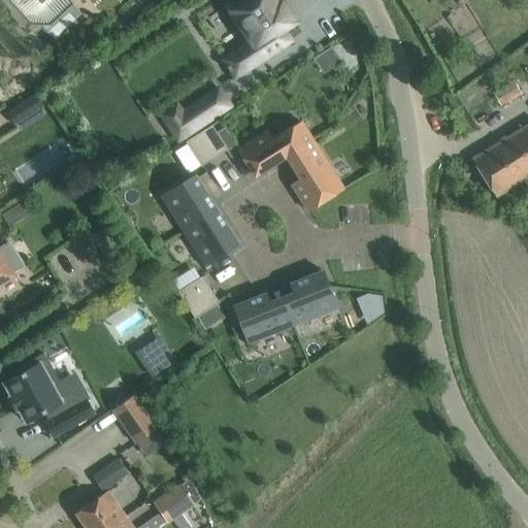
[(251,41),(223,60),(228,67),(227,67),(229,71),(230,70),(235,77),(290,40),(286,34),(283,29),(294,21),(282,2),(276,5),(272,0),(233,0),(227,4),(251,41)]
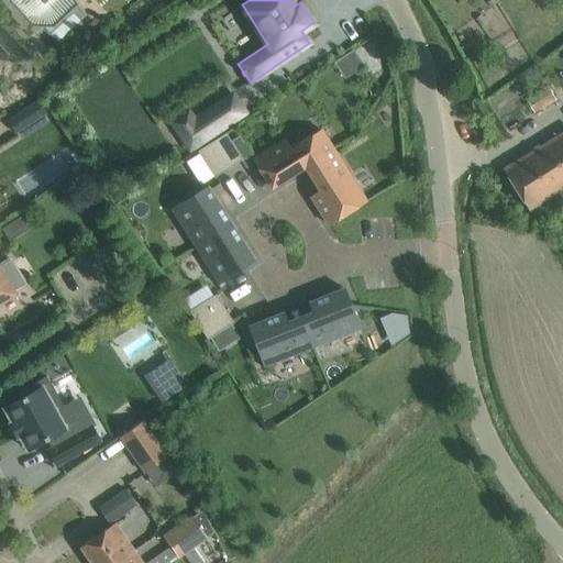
[(555,101),(548,88),(528,100),(536,113),(555,101)]
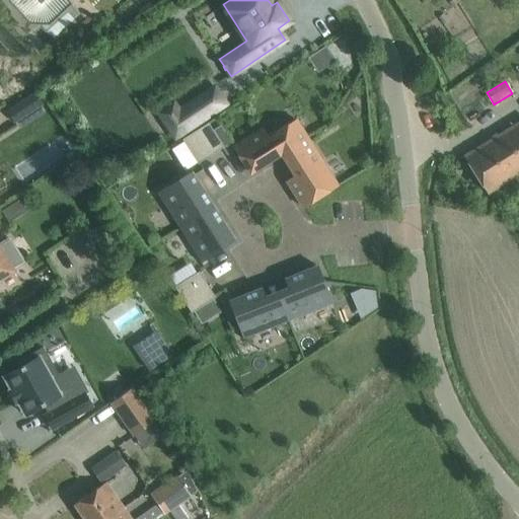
[(207,99),(199,104),(208,117),(226,104),(214,87),(204,94),(207,99)]
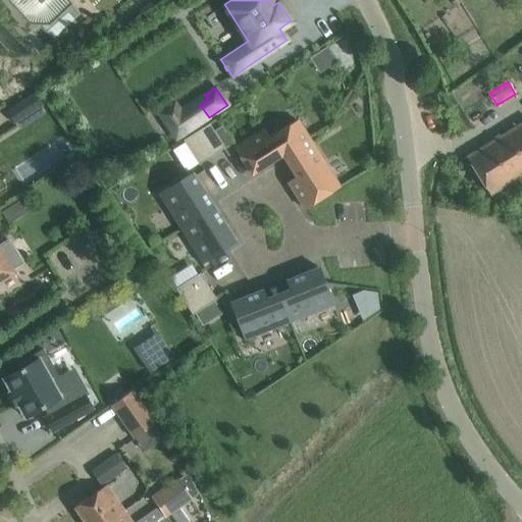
[(174,103),(159,113),(176,139),(192,128),(179,111),(174,103)]
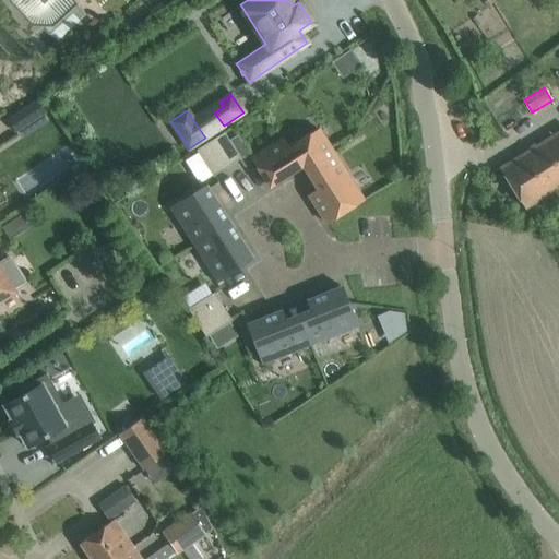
[(283,139),(251,158),(270,187),(302,166),(312,159),(330,149),(319,129),(289,147),(283,139)]
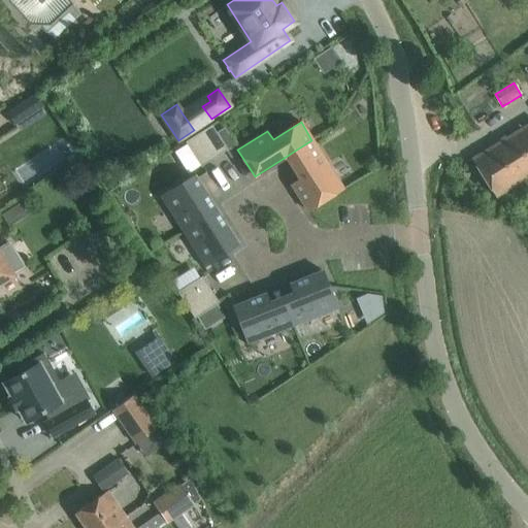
[(527,176),(527,124),(471,160),(496,197),(527,176)]
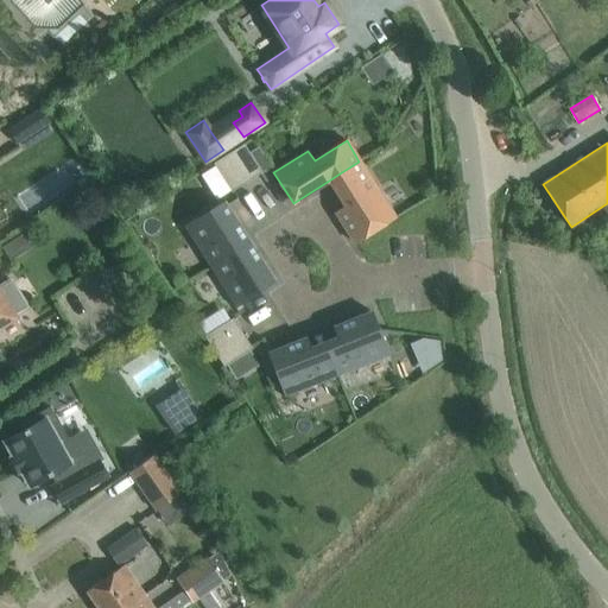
[(229,154),(247,182),(261,172),(244,145),(229,154)]
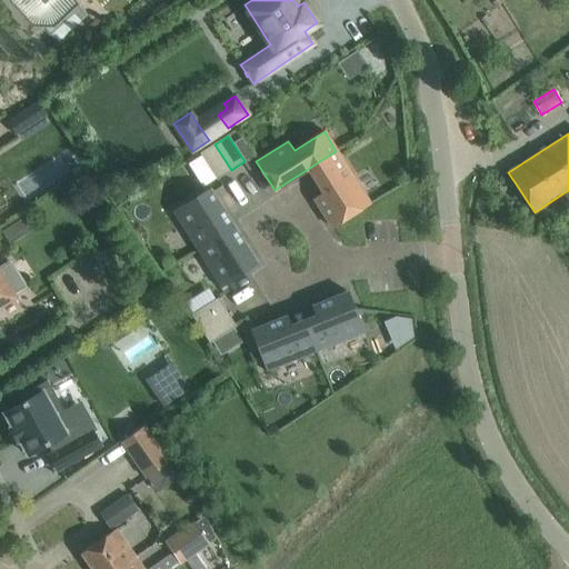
[(215,145),(200,153),(217,179),(231,170),(215,145)]
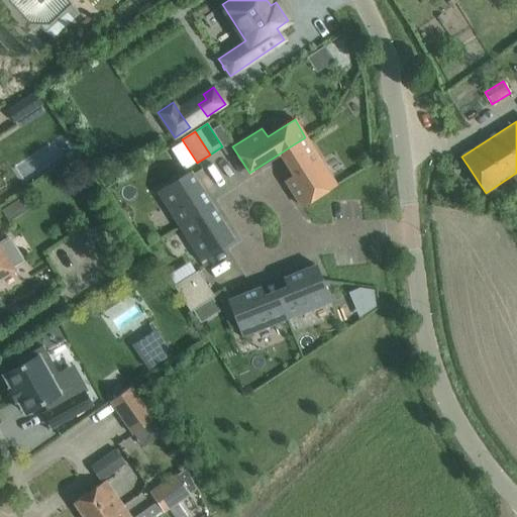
[(294,176),(286,181),(302,206),(335,185),(305,137),(289,147),(280,153),(294,176)]
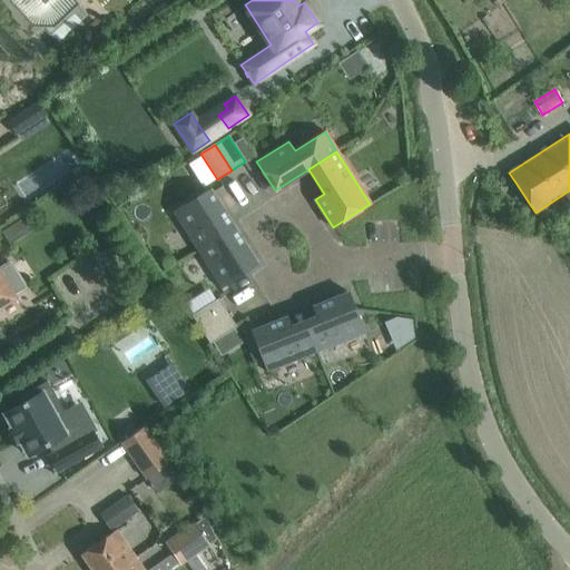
[(197,251),(235,226),(210,189),(173,213),(197,251)]
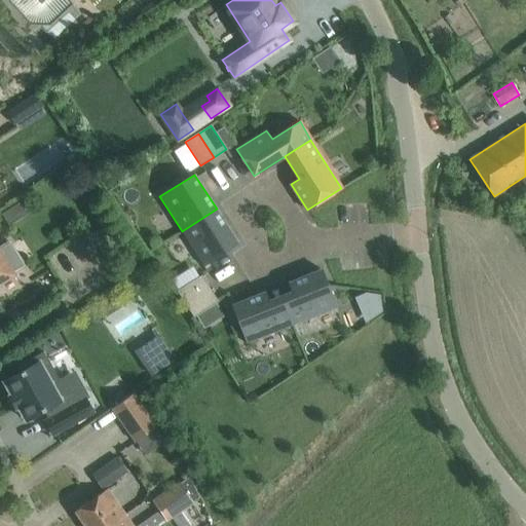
[(182,231),(203,266),(238,243),(217,209),(182,231)]
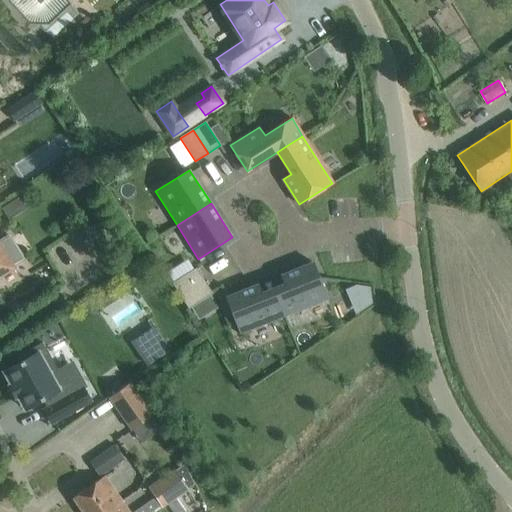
[(0,276),(15,267),(13,265),(23,259),(8,236),(0,241),(0,276)]
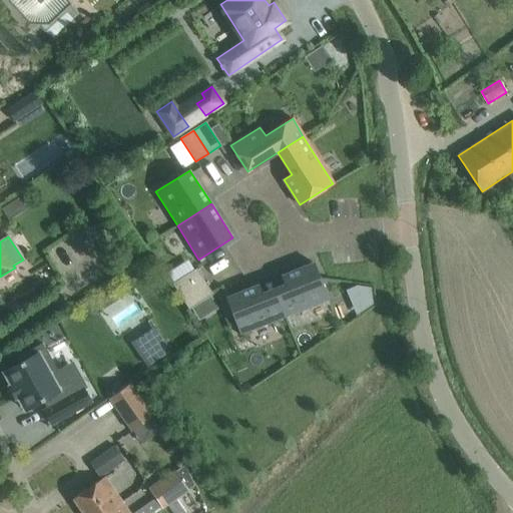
[(285,318),(328,301),(314,263),(283,275),(283,276),(282,276),(285,284),(274,289),(278,299),(285,318)]
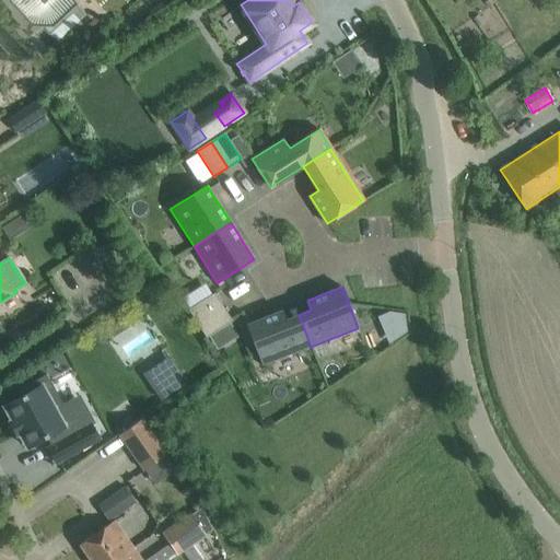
[(188,310),(198,324),(223,307),(214,293),(188,310)]
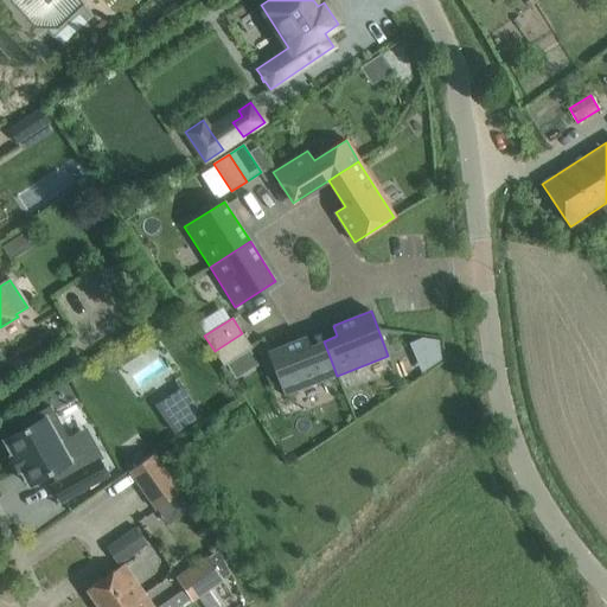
[(242,333),(215,351),(224,366),(251,349),(251,347),(242,333)]
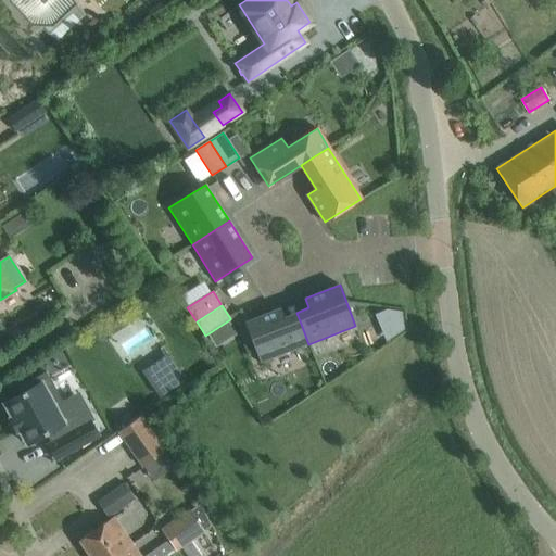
[(280,308),(278,308),(245,323),(261,363),(308,344),(301,324),(297,313),(283,318),(280,308)]
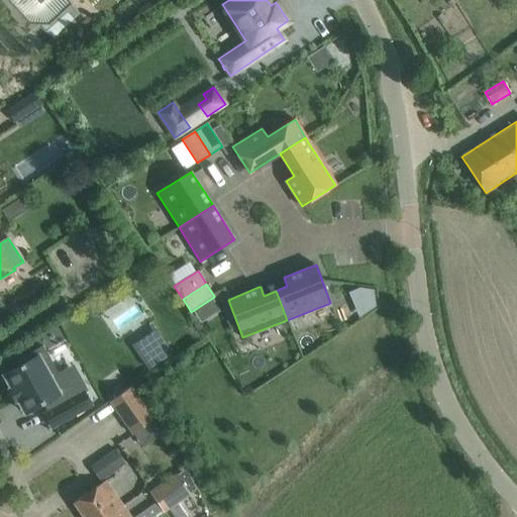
[(11,388),(8,389),(15,402),(17,400),(25,413),(42,404),(47,412),(43,414),(52,427),(92,405),(84,391),(72,398),(42,345),(14,362),(17,367),(3,375),(11,388)]
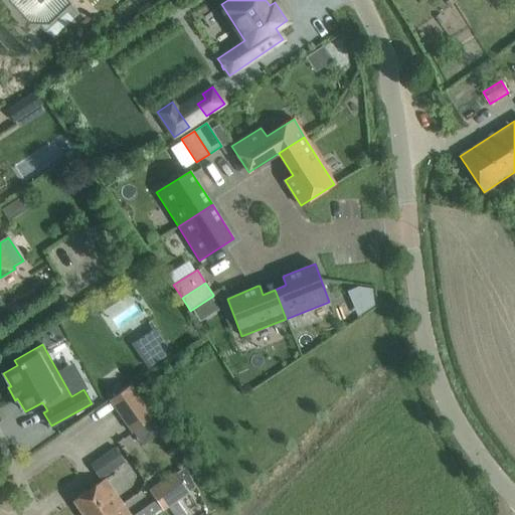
[(130,385),(110,399),(133,433),(153,418),(130,385)]
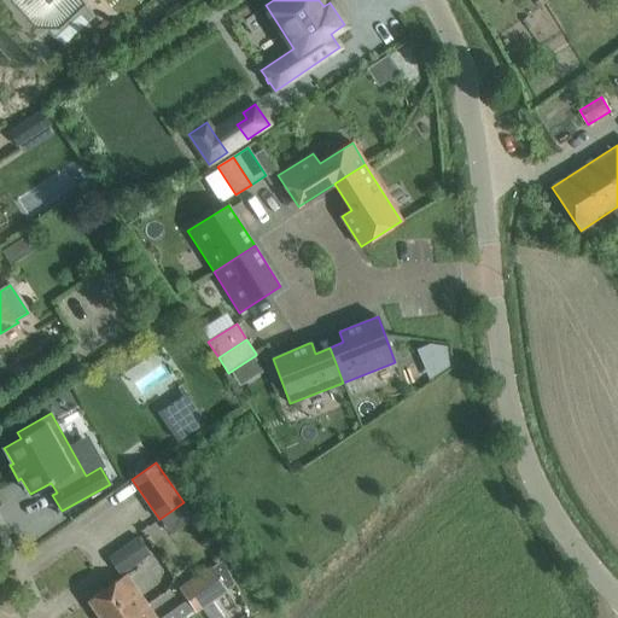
[(188,601),(163,617),(182,617),(194,610),(196,611),(227,590),(226,589),(239,579),(223,559),(180,588),(188,601)]
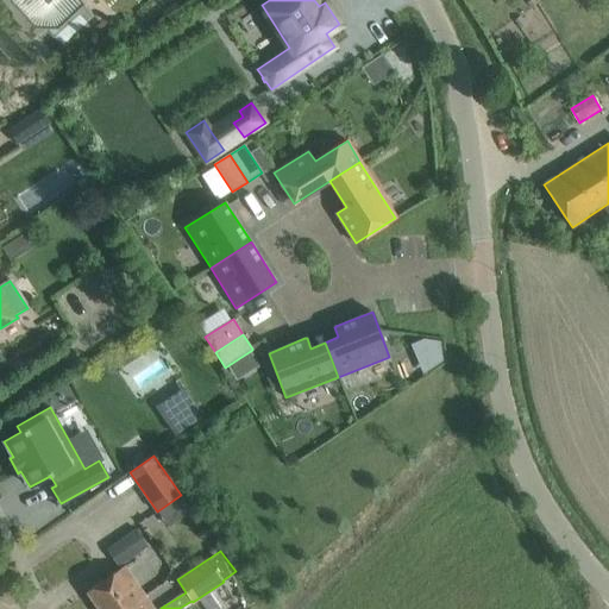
[(87,592),(99,608),(125,608),(144,596),(124,566),(87,592)]
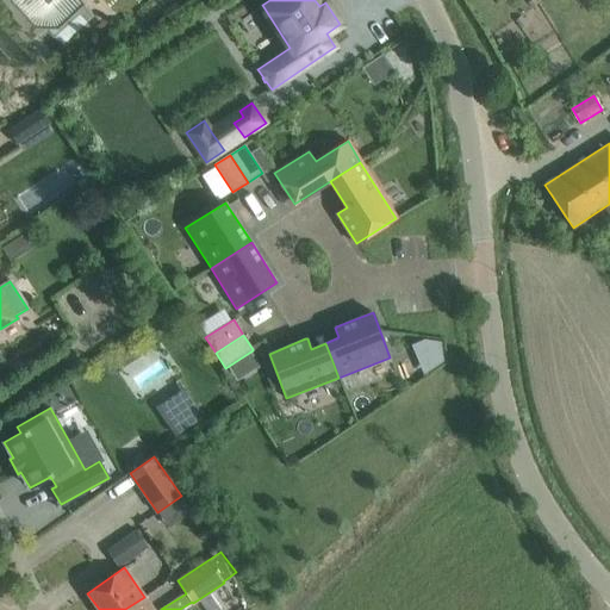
[(153,609),(144,597),(125,609),(153,609)]
